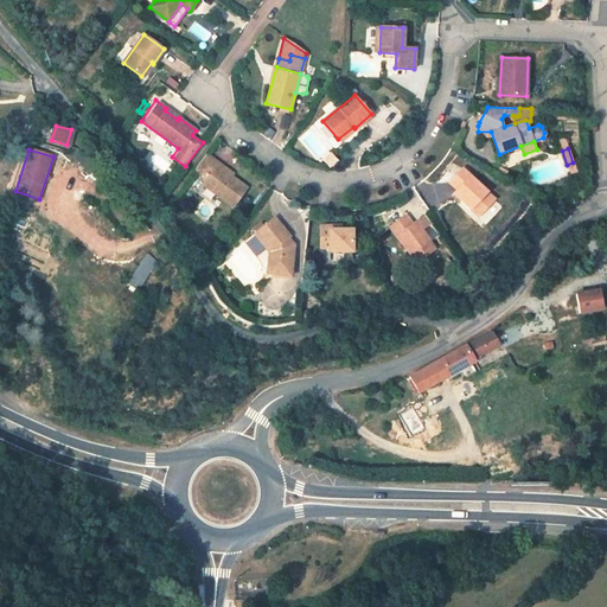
[(232,177),(221,167),(223,165),(208,153),(196,170),(204,176),(205,186),(234,208),(247,187),(232,177)]
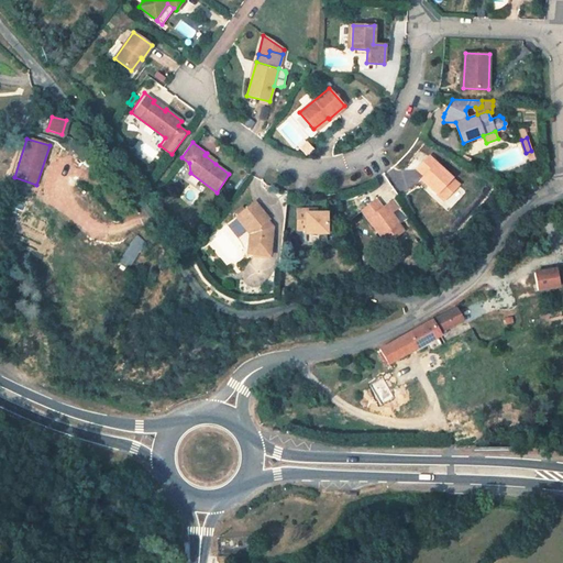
[(103,165),(86,150),(80,156),(98,170),(101,167),(103,165)]
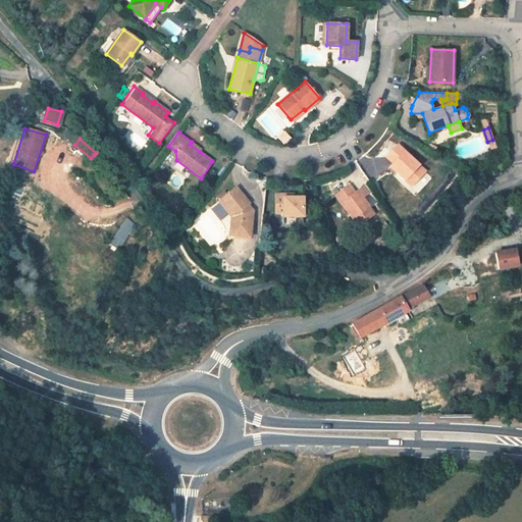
[(202,150),(192,142),(190,144),(200,152),(202,150)]
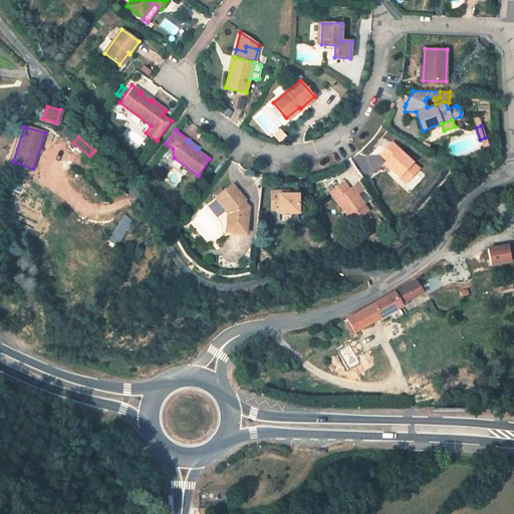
[(431,146),(421,140),(419,143),(429,149),(431,146)]
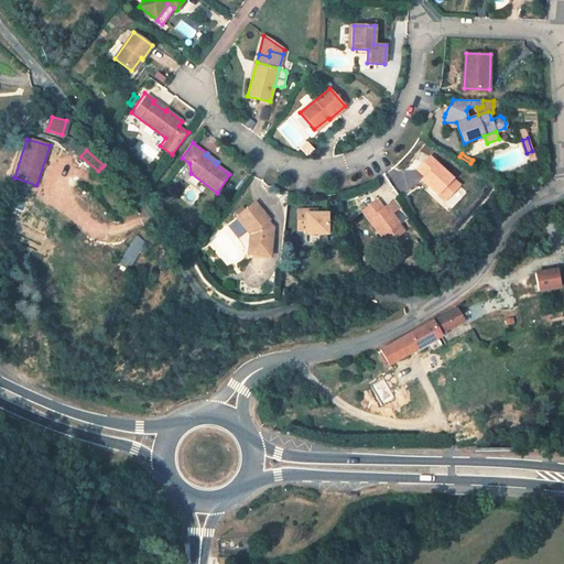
[(461,185),(430,155),(416,170),(424,176),(421,180),(437,195),(442,191),(448,197),(461,185)]
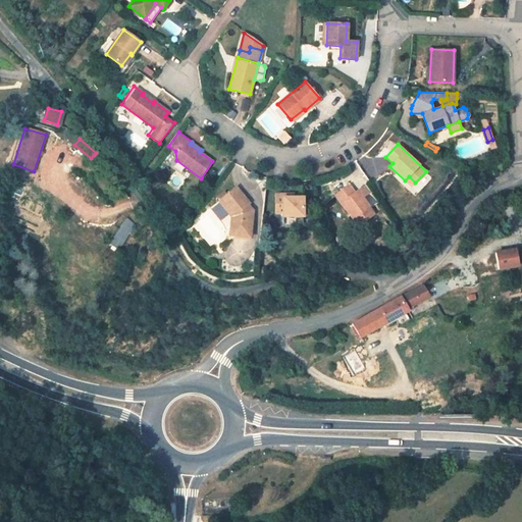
[(104,164),(94,155),(91,158),(90,160),(100,169),(104,164)]
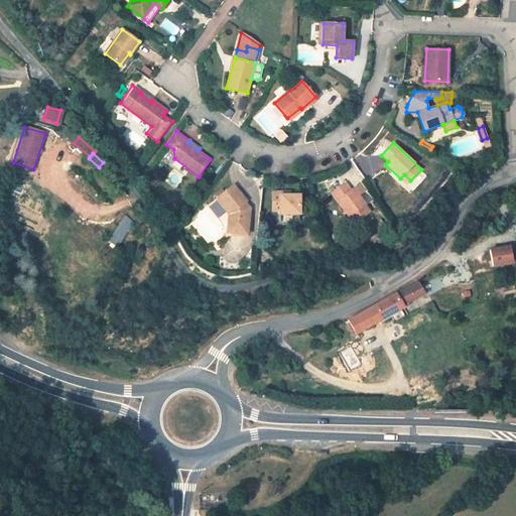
[(410,180),(404,174),(400,178),(407,184),(410,180)]
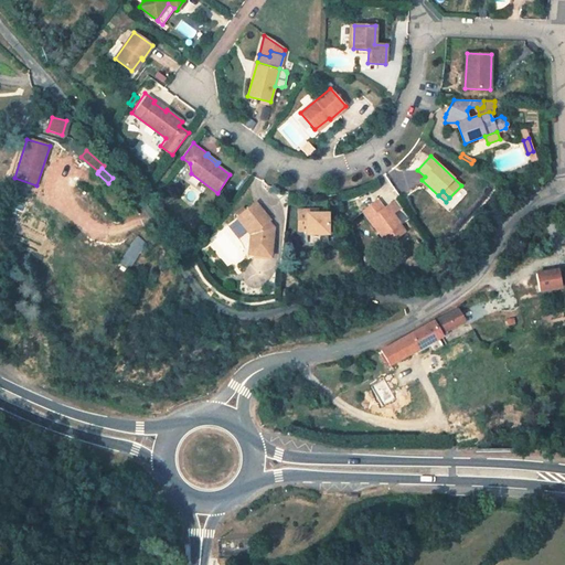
[(405,232),(386,206),(383,209),(377,200),(363,211),(382,237),(385,234),(391,242),(405,232)]
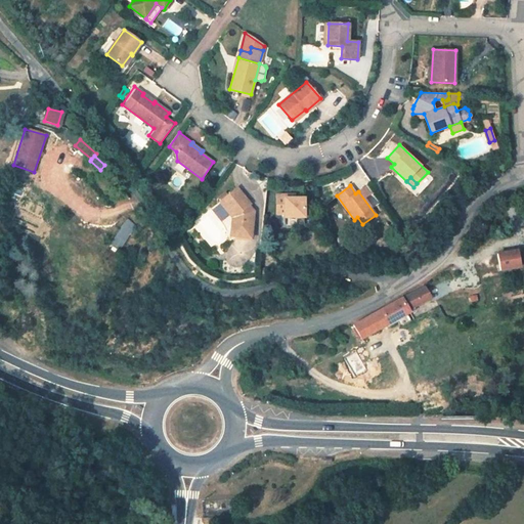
[(250,204),(236,187),(219,202),(232,217),(231,225),(236,226),(235,237),(251,238),(253,218),(245,208),(249,205),(250,204)]
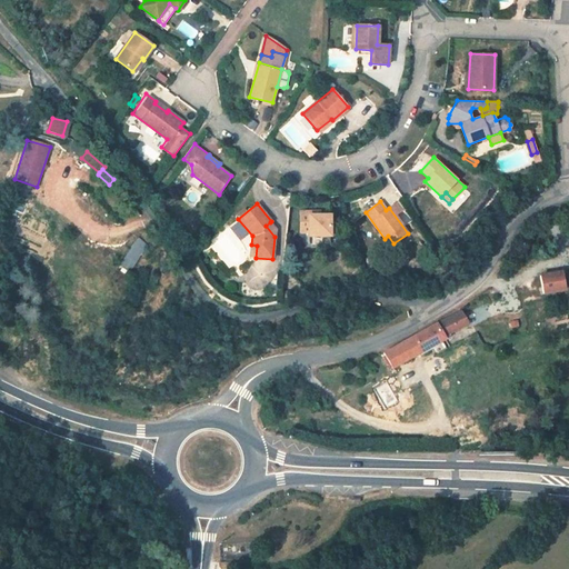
[(319,216),(309,216),(309,211),(300,211),(299,232),(309,232),(309,236),(329,236),(329,216),(319,216)]
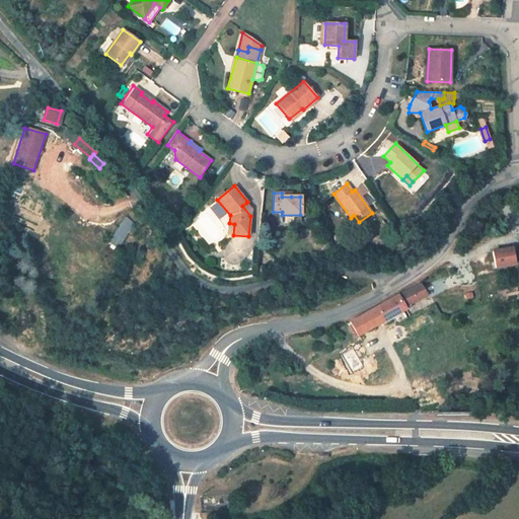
[(251,209),(246,203),(242,206),(250,216),(251,209)]
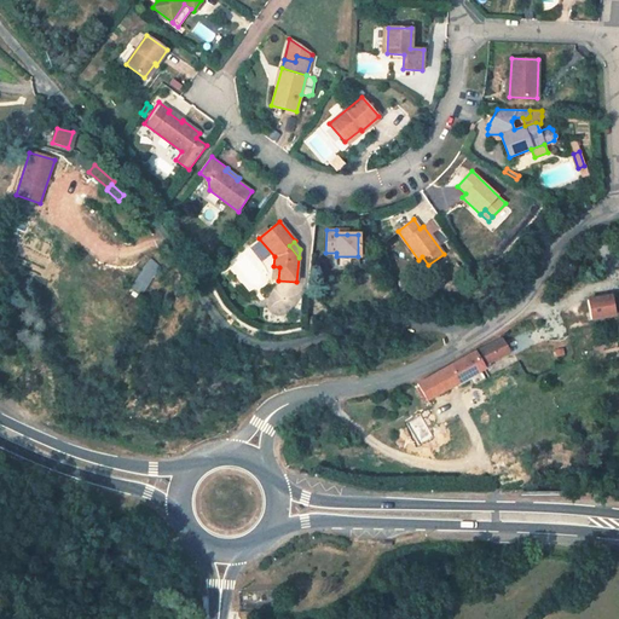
[(428,265),(422,256),(418,260),(424,268),(428,265)]
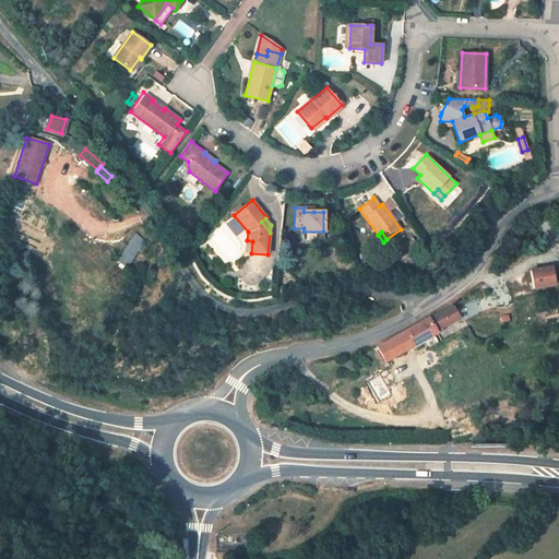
[(139,252),(146,241),(135,234),(128,244),(139,252)]
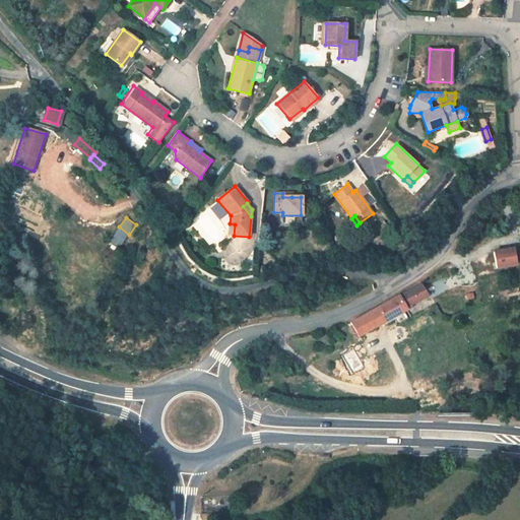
[(497,250),(499,270),(519,267),(517,248),(497,250)]
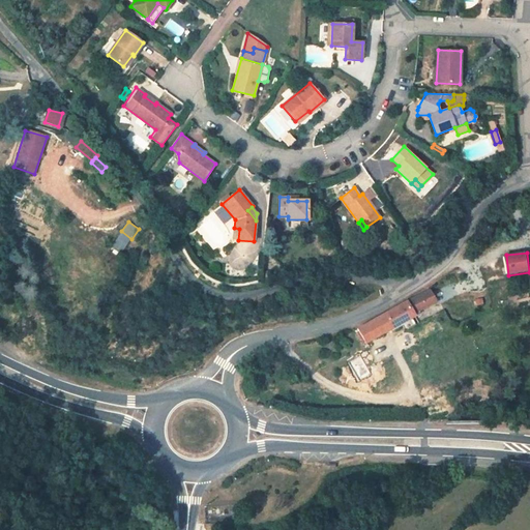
[(471,275),(468,270),(461,275),(459,277),(462,283),(465,281),(471,275)]
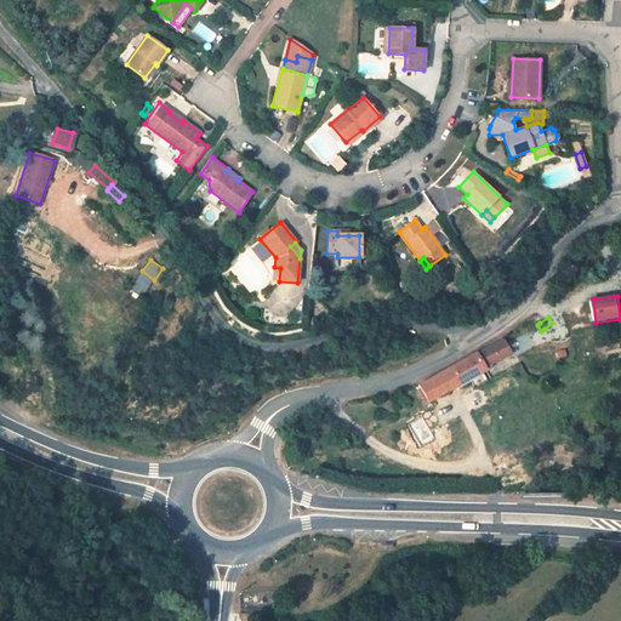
[(539,334),(536,330),(527,339),(529,342),(539,334)]
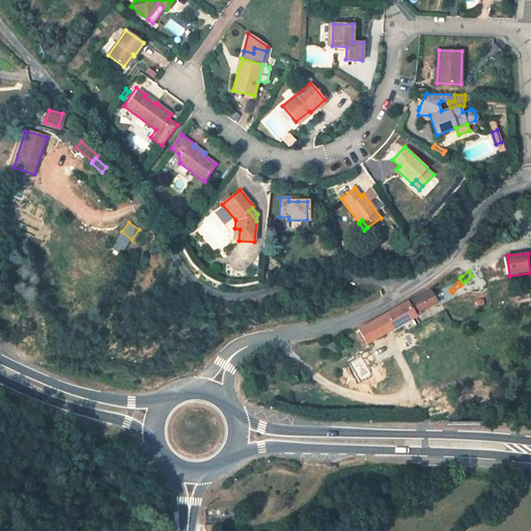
[(430,291),(419,297),(407,303),(358,330),(366,343),(401,324),(412,318),(414,316),(415,316),(414,314),(437,303),(430,291)]
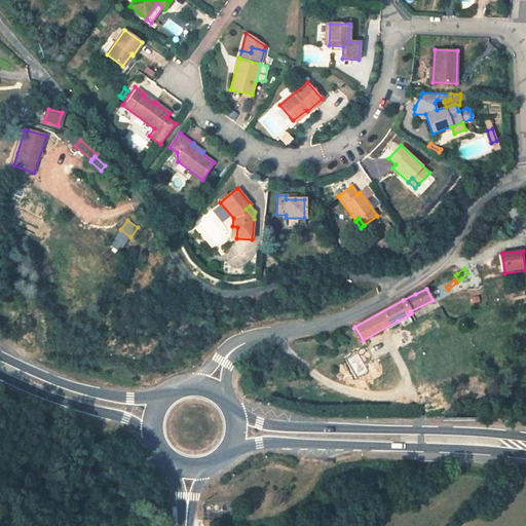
[(412,323),(408,315),(398,321),(402,328),(412,323)]
